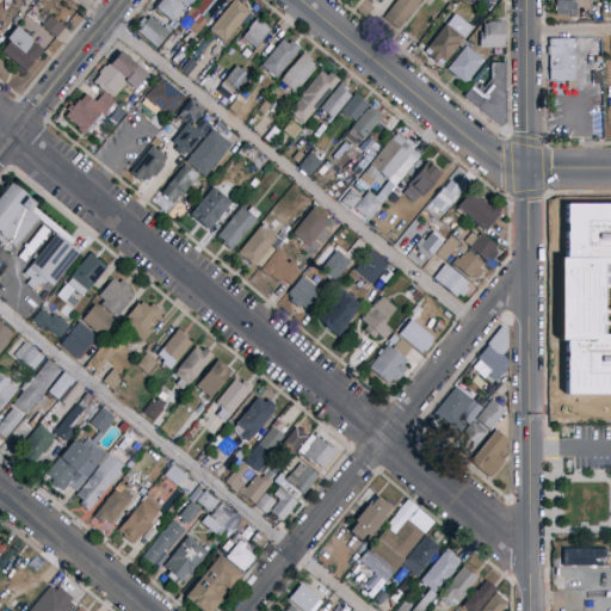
[(160,0),(173,0),(183,8),(171,23),(156,11),(158,10),(155,7),(160,0)]
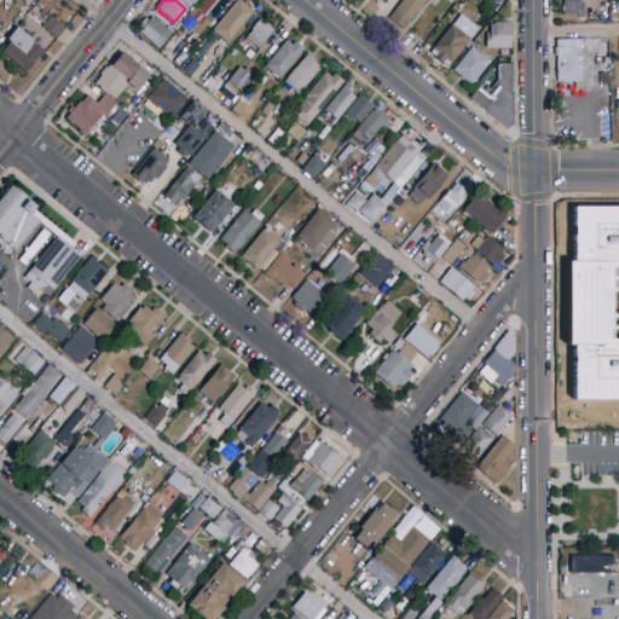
[(229,0),(210,22),(198,35),(191,29),(197,23),(187,15),(195,7),(197,9),(203,0),(229,0)]
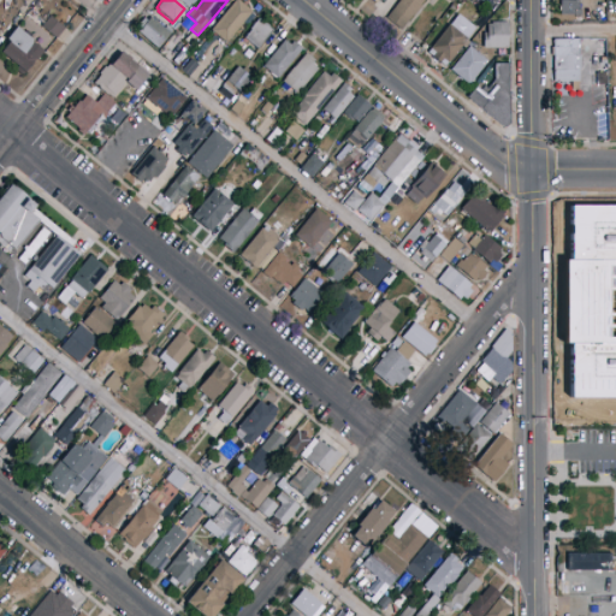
[(225,43),(211,31),(236,0),(238,0),(252,11),(225,43)]
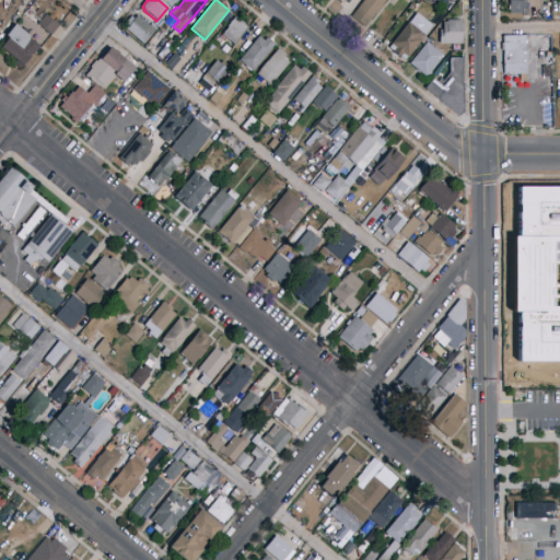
[(352,15),(364,0),(410,0),(409,2),(406,0),(386,0),(366,26),(352,15)]
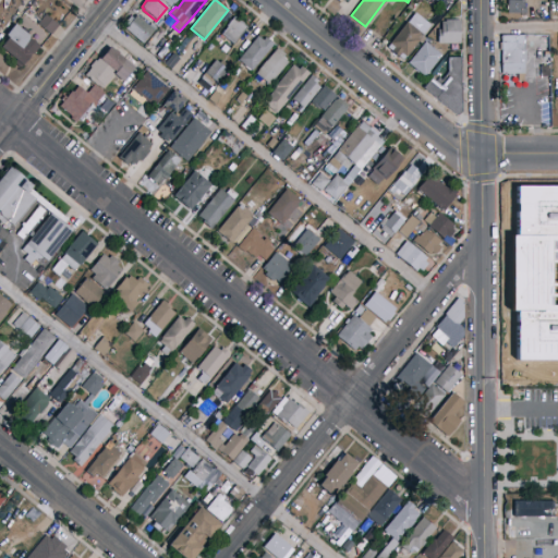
[(508,0),(524,0),(524,10),(526,10),(526,14),(508,14),(508,0)]
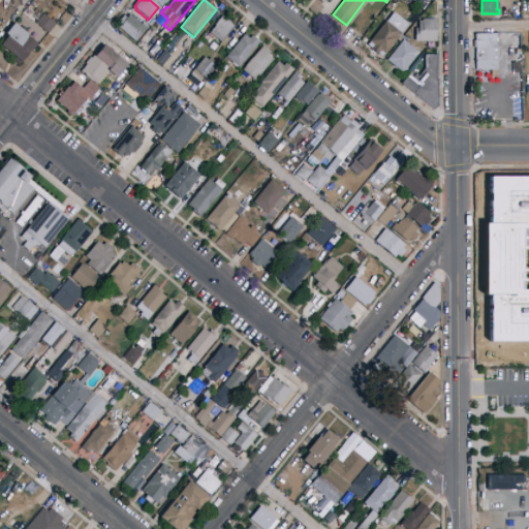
[(382,57),(368,45),(370,42),(369,41),(384,20),(386,22),(394,12),(408,24),(401,34),(404,36),(400,42),(396,40),(385,55),(384,54),(382,57)]
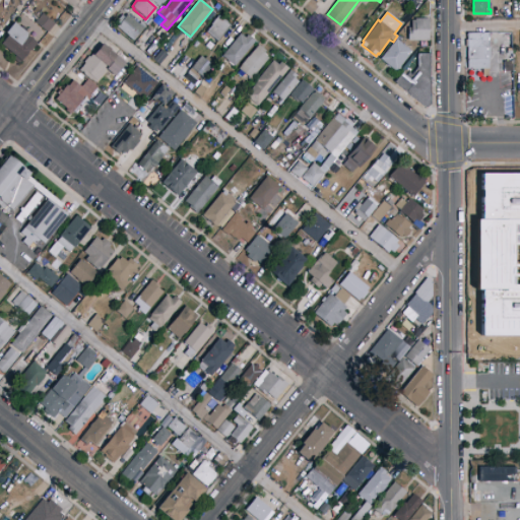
[(48,33),(35,23),(43,14),(55,23),(48,33)]
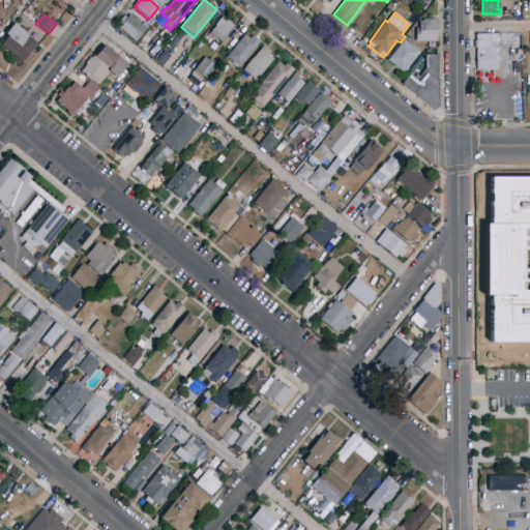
[(135,41),(119,27),(121,25),(118,22),(124,16),(127,18),(130,15),(142,25),(144,23),(148,27),(135,41)]
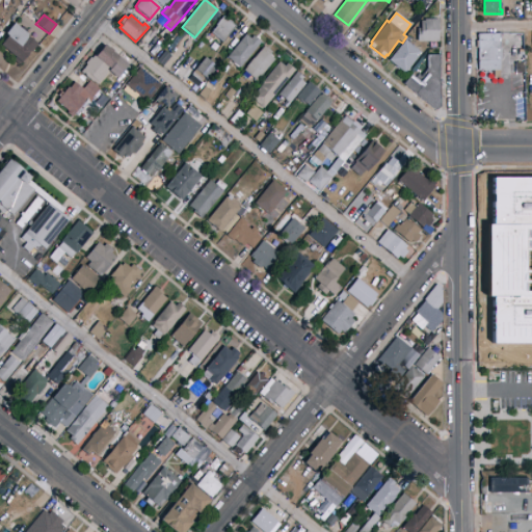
[(222,42),(212,33),(217,26),(216,25),(223,17),(235,26),(222,42)]
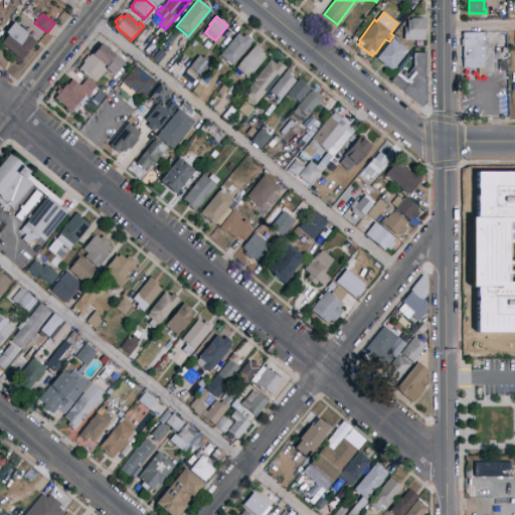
[(233,38),(224,31),(234,19),(242,26),(233,38)]
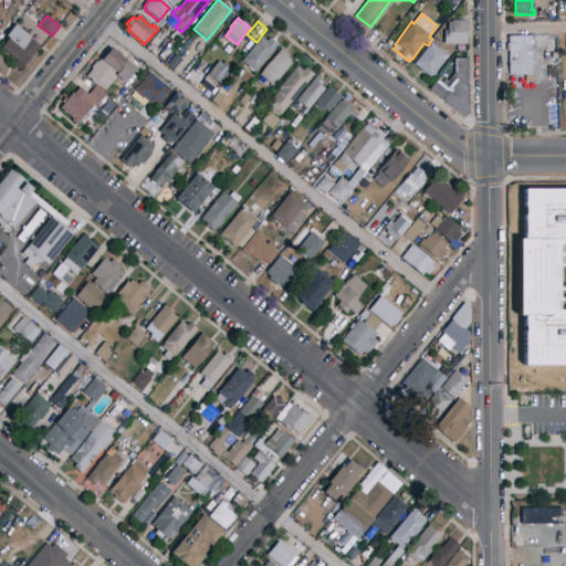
[(467,45),(444,45),(444,30),(446,30),(446,28),(448,28),(448,22),(452,22),(452,21),(467,21),(467,45)]
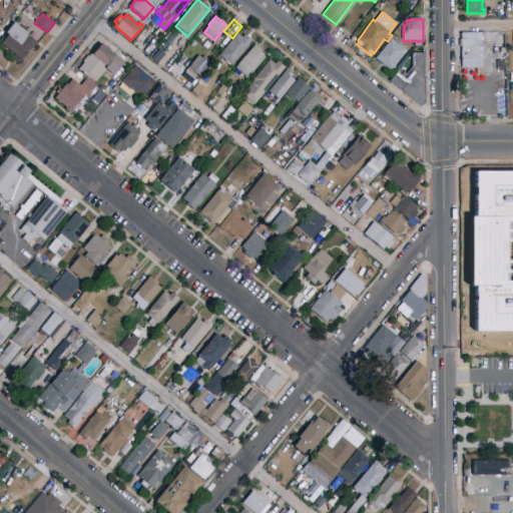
[(19,63),(13,58),(15,55),(0,44),(7,35),(5,33),(14,22),(28,33),(27,34),(36,41),(19,63)]
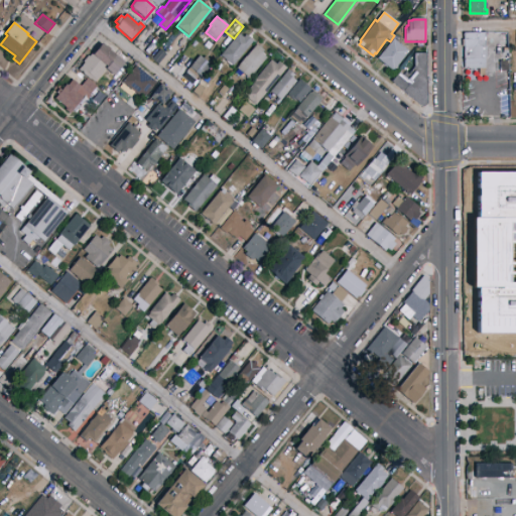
[(486,69),(464,69),(464,32),(485,32),(485,48),(486,48),(486,46),(494,46),(494,59),(485,59),(486,69)]
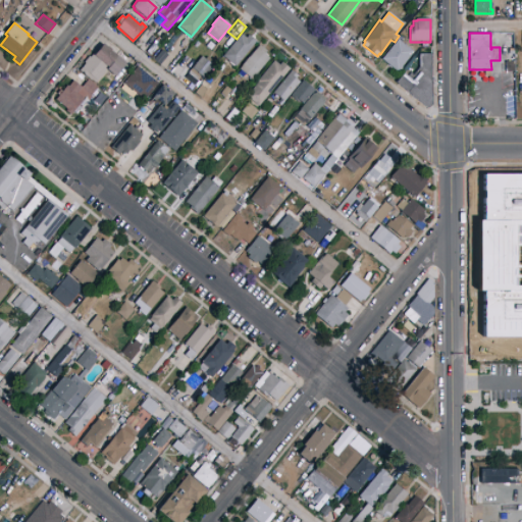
[(236,67),(235,66),(233,67),(227,62),(228,61),(223,57),(242,34),(247,38),(249,36),(256,42),(236,67)]
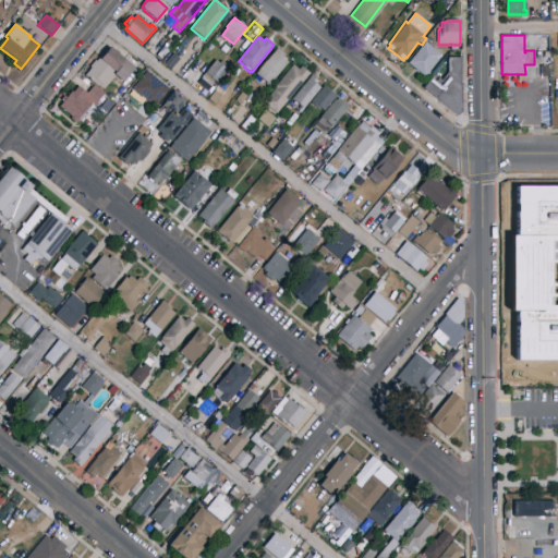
[(425,77),(408,64),(425,41),(443,55),(437,61),(443,65),(438,71),(433,67),(425,77)]
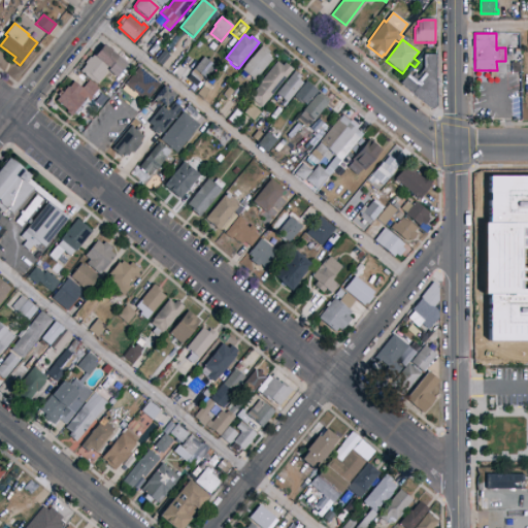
[(96,85),(93,81),(92,83),(85,75),(85,74),(84,67),(86,65),(85,64),(91,57),(92,58),(94,56),(104,44),(127,64),(116,77),(108,70),(96,85)]
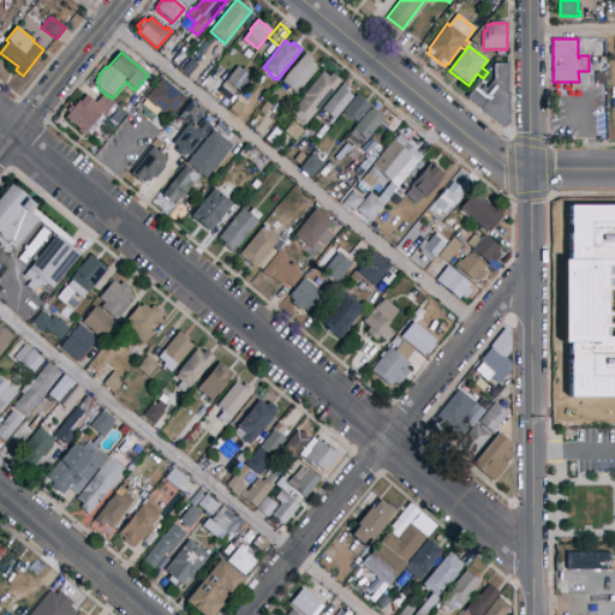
[(298,94),(290,88),(287,93),(280,88),(284,83),(282,82),(306,53),(316,60),(312,64),(318,69),(298,94)]
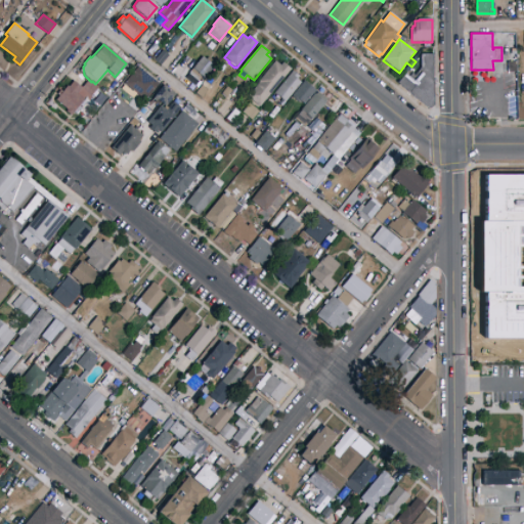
[(161,66),(154,60),(163,50),(169,55),(161,66)]
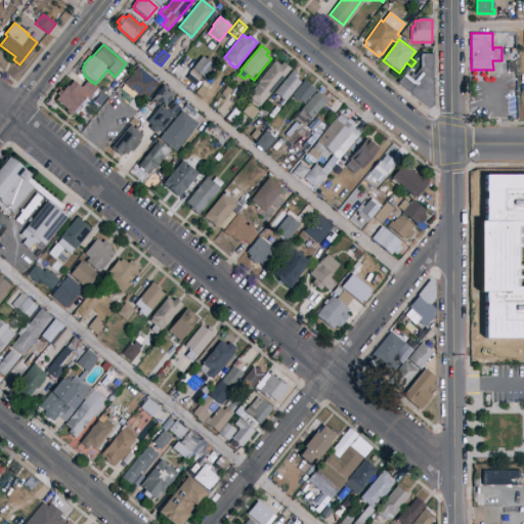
[(433,105),(429,108),(398,83),(405,74),(406,75),(418,60),(421,63),(421,54),(433,54),(433,105)]
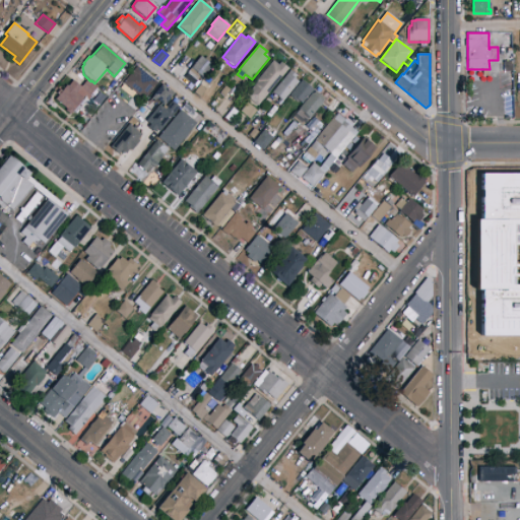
[(193,92),(183,84),(191,74),(190,74),(191,73),(189,71),(201,56),(213,66),(193,92)]
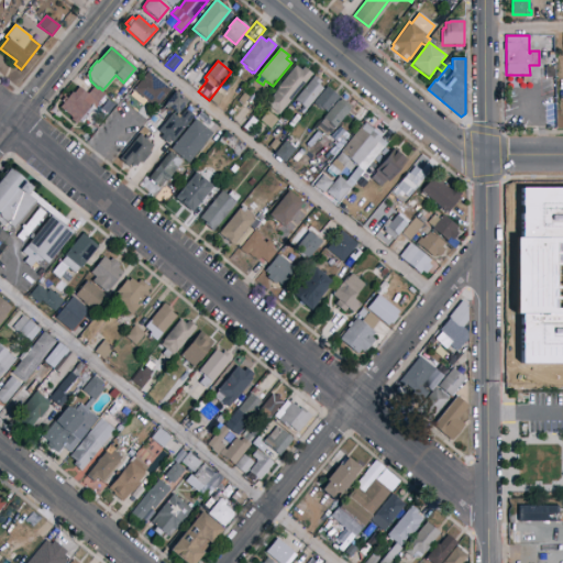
[(279,114),(267,105),(279,89),(277,88),(296,66),(301,70),(305,67),(312,74),(279,114)]
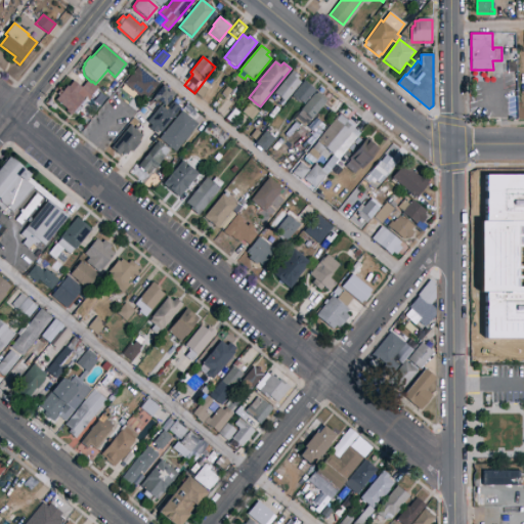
[(138,67),(158,83),(144,100),(124,84),(138,67)]
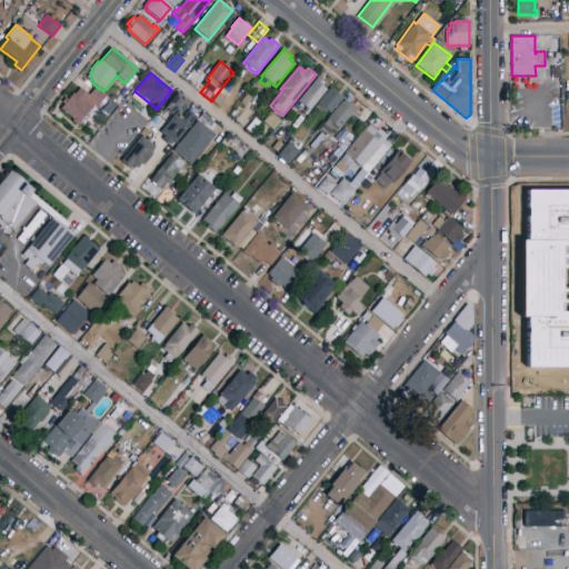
[(310,111),(298,102),(318,77),(326,83),(323,87),(328,90),(310,111)]
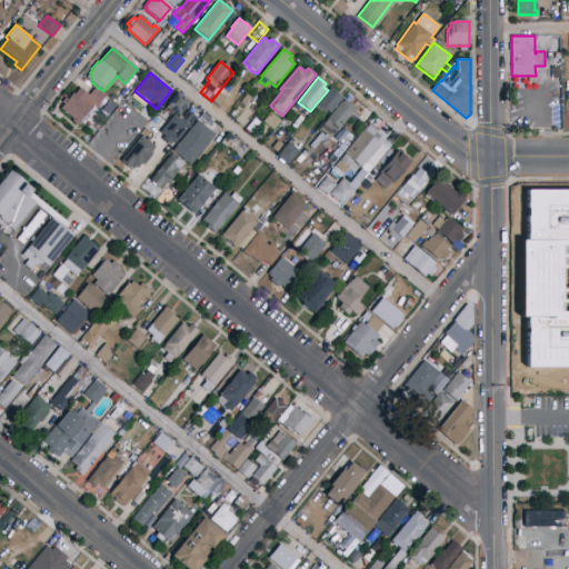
[(60,109),(73,93),(75,95),(80,88),(89,95),(97,87),(107,95),(99,105),(99,106),(95,112),(91,109),(79,125),(77,122),(75,125),(71,121),(72,119),(60,109)]
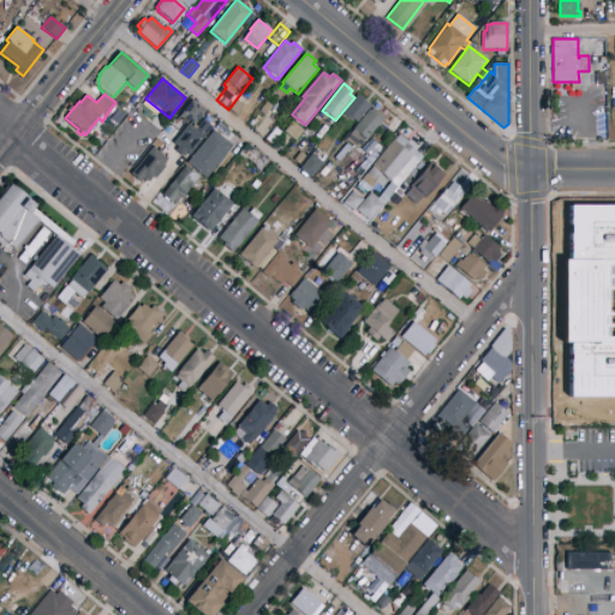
[(357,124),(353,120),(352,121),(342,115),(344,113),(357,95),(371,106),(357,124)]
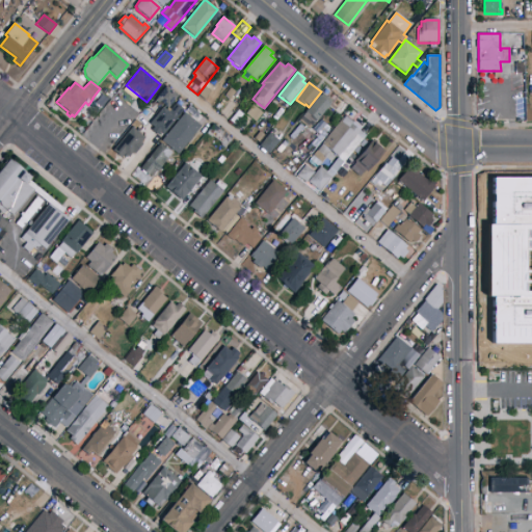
[(167,108),(159,101),(157,104),(154,102),(166,86),(178,96),(167,108)]
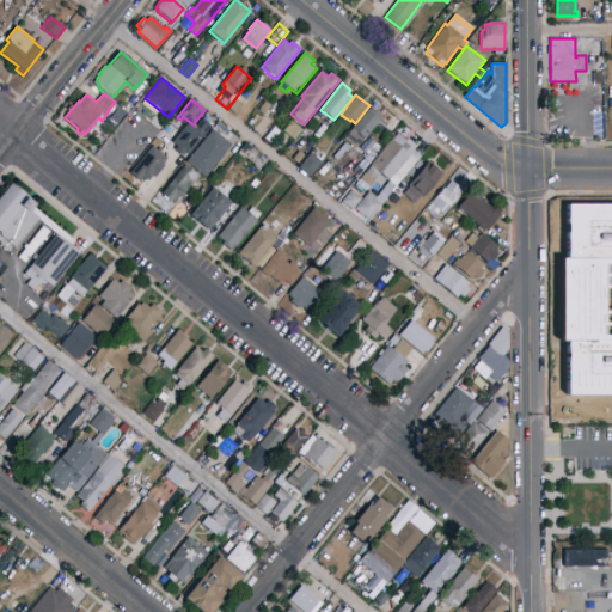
[(228,109),(237,99),(243,105),(236,115),(228,109)]
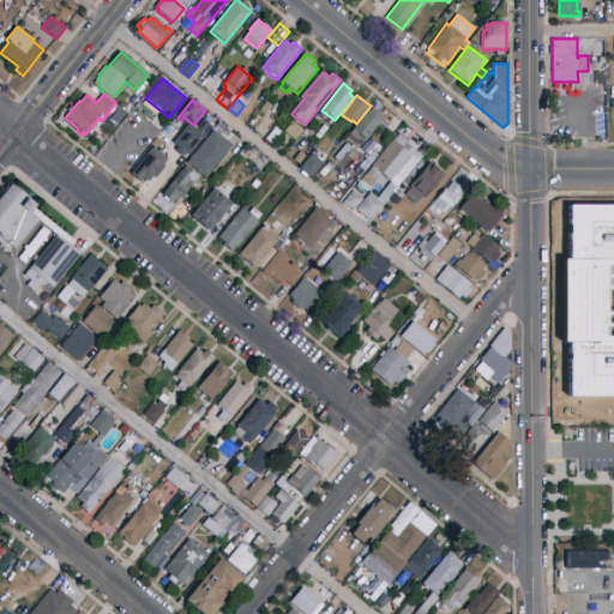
[(265,115),(259,110),(266,102),(272,106),(265,115)]
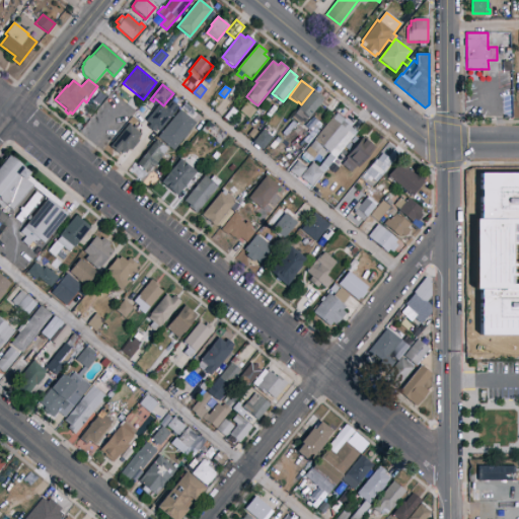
[(302,127),(292,119),(299,109),(298,109),(311,92),(313,93),(315,91),(323,97),(321,100),(322,101),(309,119),(309,118),(302,127)]
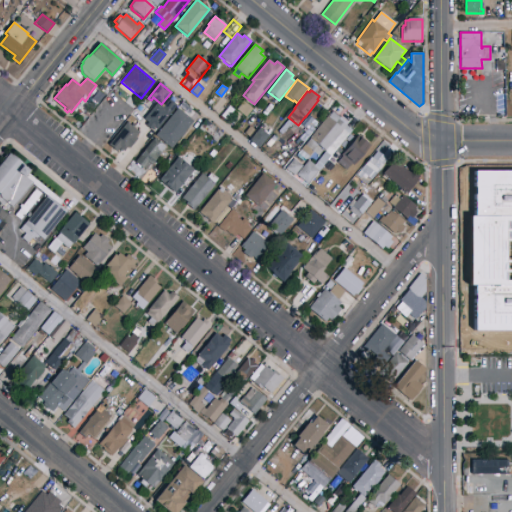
[(505,116),(496,117),(496,95),(505,95),(505,116)]
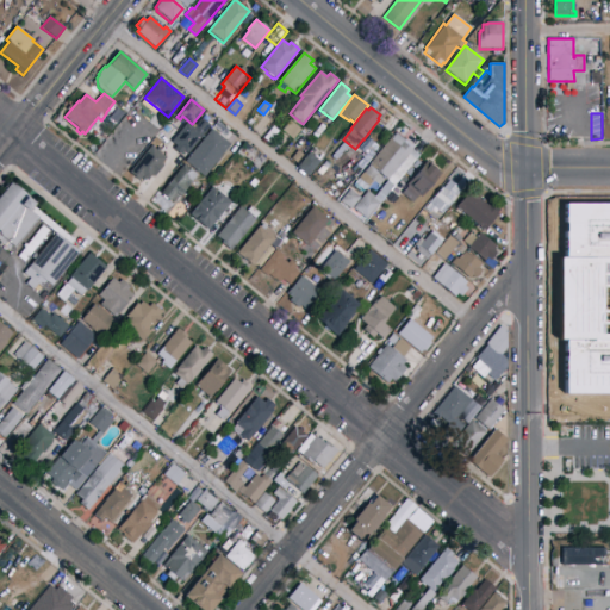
[(187,155),(184,151),(180,155),(174,150),(176,147),(172,142),(187,123),(194,129),(203,119),(211,126),(187,155)]
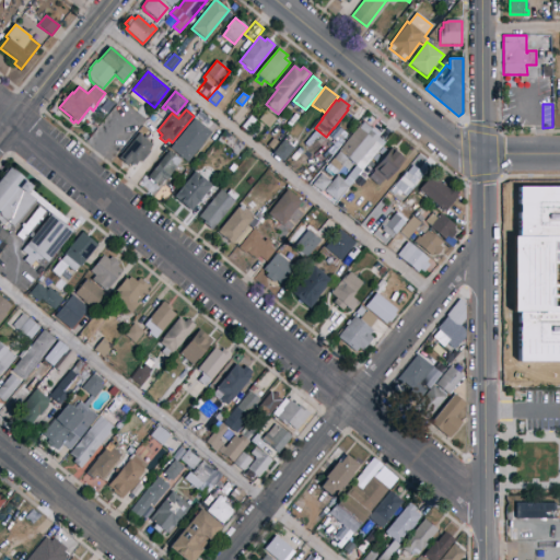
[(267,111),(277,119),(269,128),(259,120),(267,111)]
